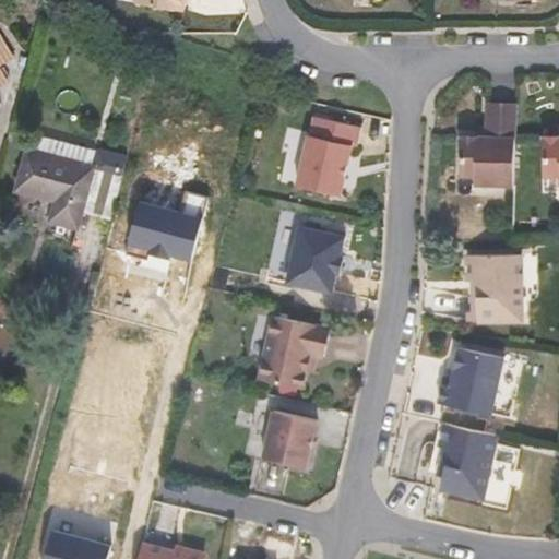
[(135,0),(137,1),(185,9),(186,0),(135,0)]
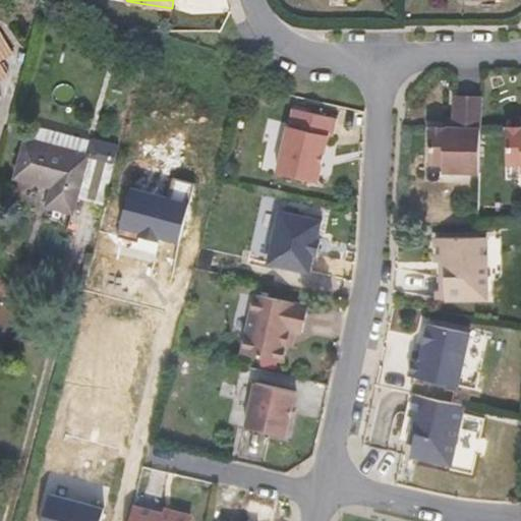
[(0,78),(7,74),(0,62),(0,60),(13,53),(0,30),(0,99),(1,96),(0,94),(0,78)]
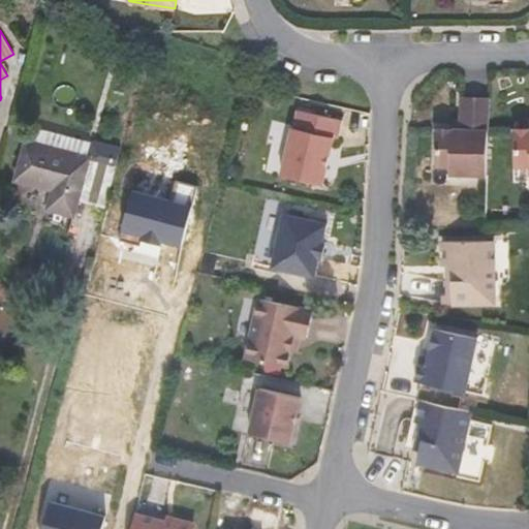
[(485,175),(487,98),(460,97),(459,121),(459,129),(449,129),(434,129),(434,164),(447,165),(447,174),(485,175)]
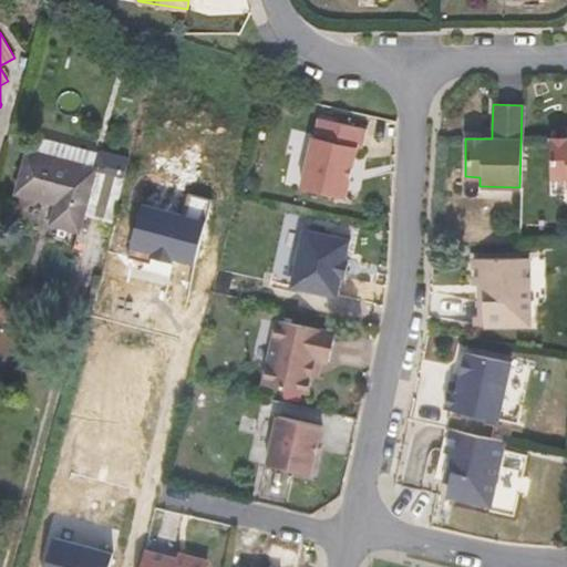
[(367,127),(320,117),(316,136),(313,136),(302,187),(347,197),(358,146),(362,147),(367,127)]
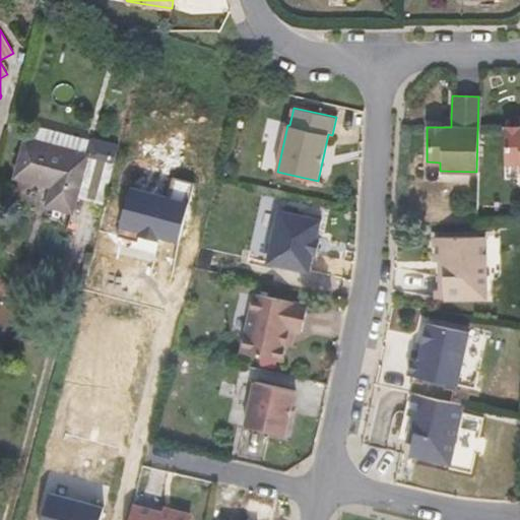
[(451,119),(443,118),(442,127),(451,127),(451,119)]
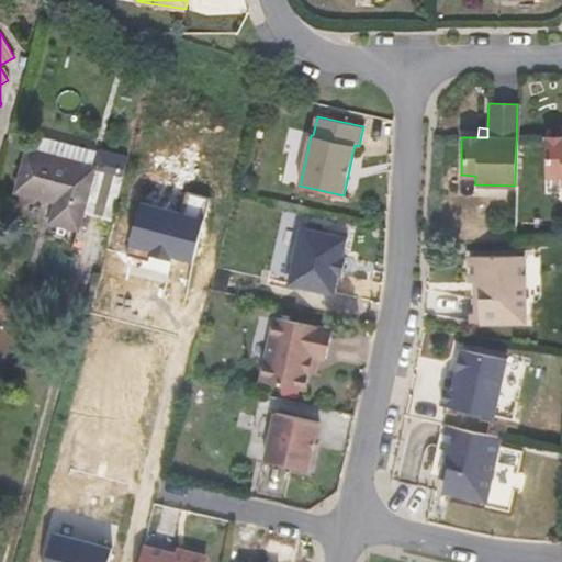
[(32,147),(26,146),(14,192),(54,203),(48,223),(81,232),(89,200),(115,208),(125,172),(119,170),(121,157),(97,150),(35,134),(32,147)]
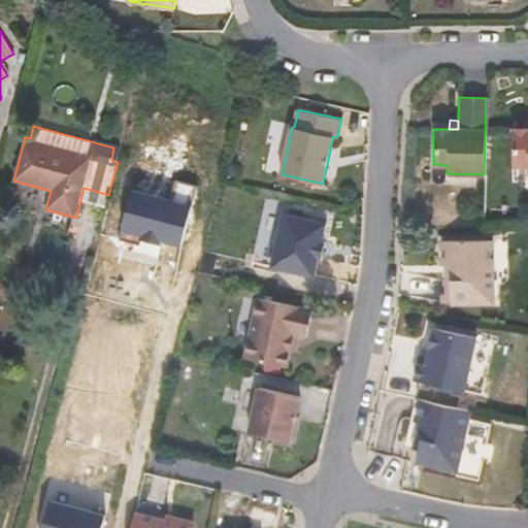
[(527,172),(527,128),(527,129),(512,129),(512,165),(526,165),(526,173),(527,172)]
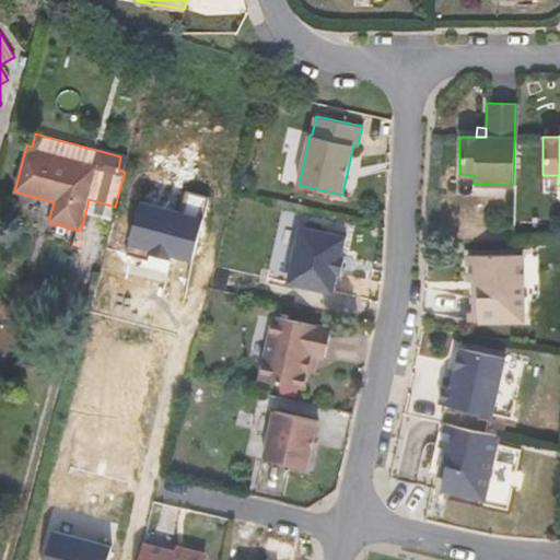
[(191,263),(203,218),(141,201),(127,251),(149,258),(151,252),(191,263)]
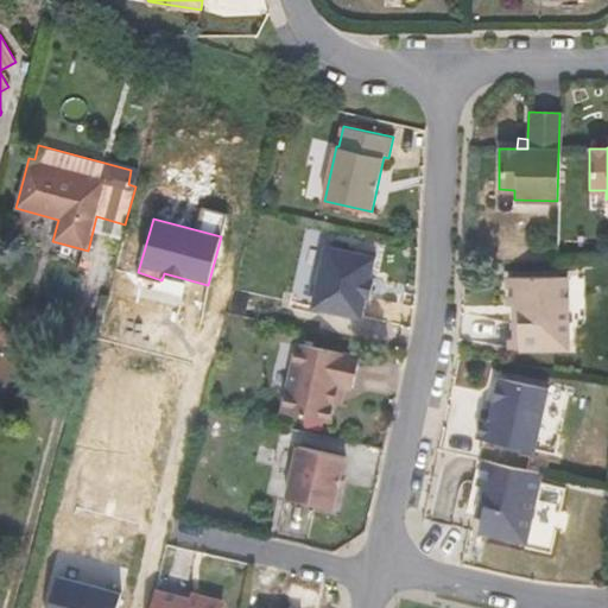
[(327,246),(314,305),(362,317),(367,296),(369,296),(374,278),(371,277),(375,257),(327,246)]
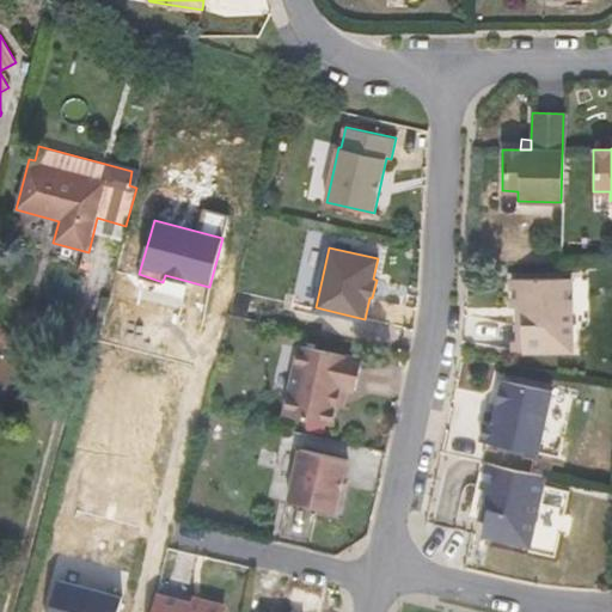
[(525,350),(573,349),(570,277),(513,279),(514,306),(521,306),(521,324),(525,324),(525,350)]
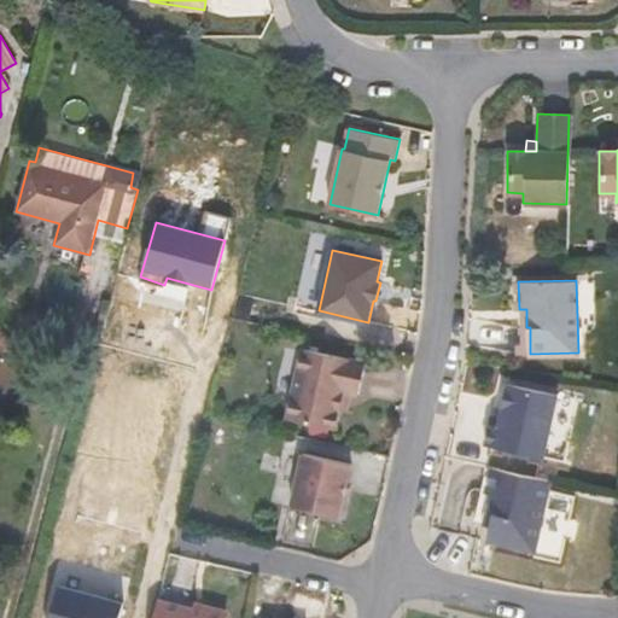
[(367,362),(303,348),(287,418),(337,430),(340,410),(345,391),(351,392),(360,395),(367,362)]
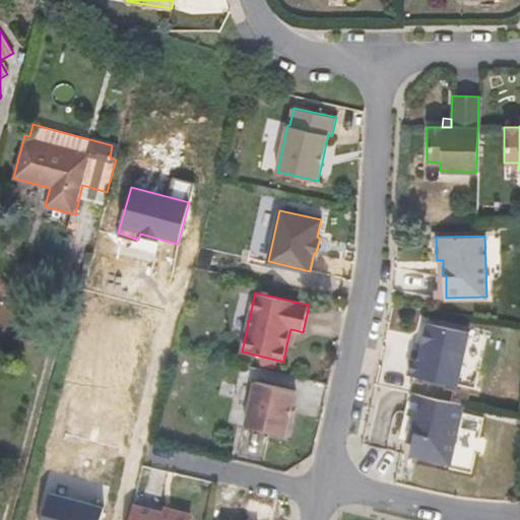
[(470,331),(428,322),(424,342),(420,358),(412,355),(408,374),(459,385),(470,331)]
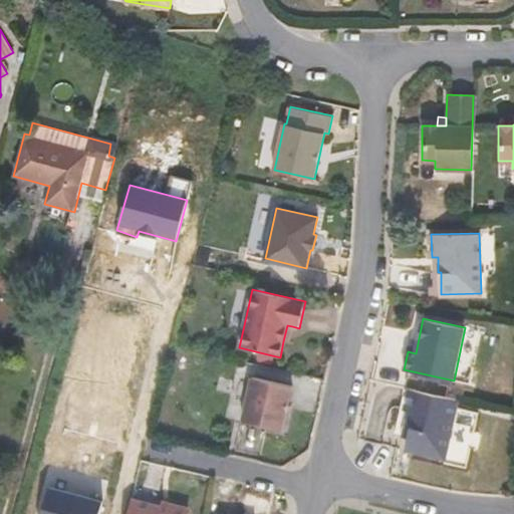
[(292,326),(287,325),(283,341),(288,342),(292,326)]
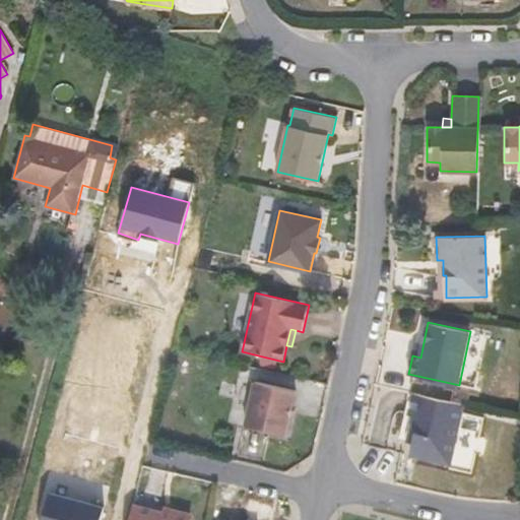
[(482,367),(486,332),(472,331),(468,366),(482,367)]
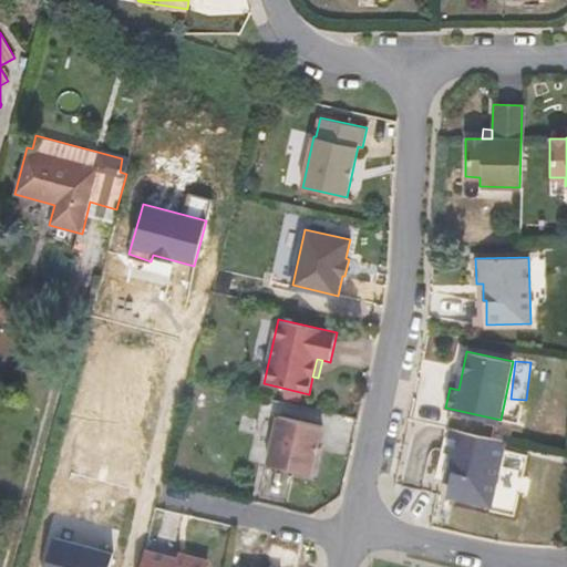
[(453,372),(450,388),(459,390),(462,373),(453,372)]
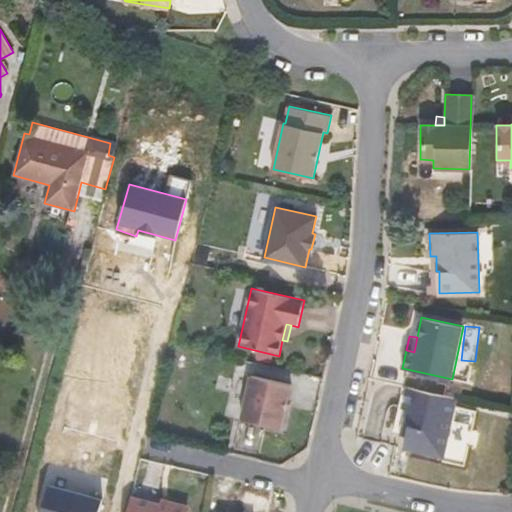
[(251,375),(242,419),(282,428),(291,384),(251,375)]
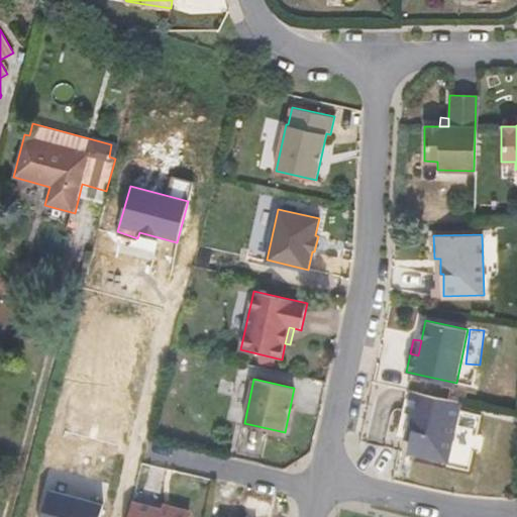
[(458,401),(411,390),(406,411),(412,412),(409,427),(411,428),(407,449),(445,457),(458,401)]
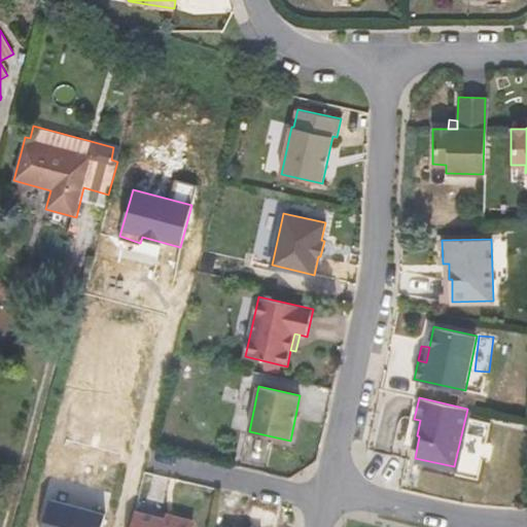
[(471,430),(459,470),(481,477),(493,437),(471,430)]
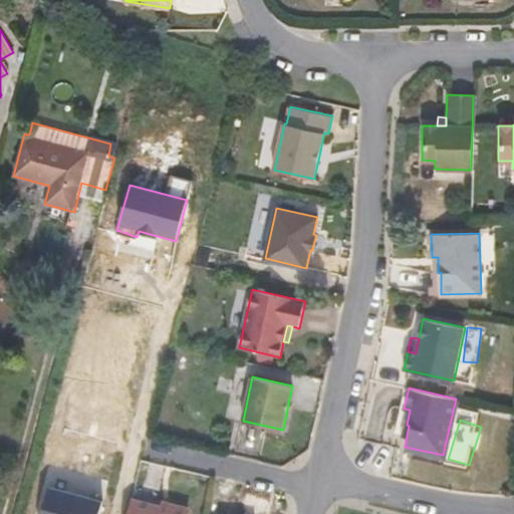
[(98,513),(107,482),(50,466),(37,513),(98,513)]
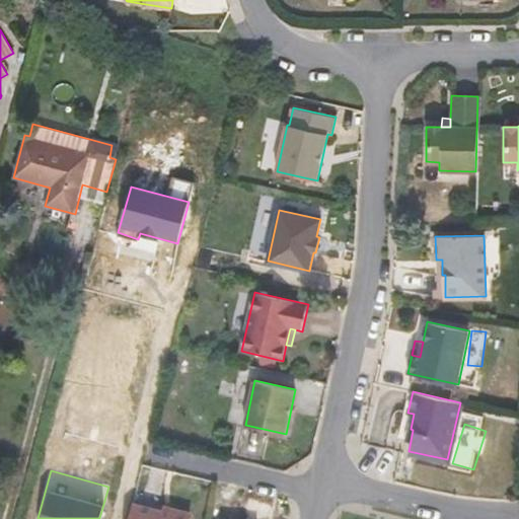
[(161,510),(131,503),(126,518),(189,518),(190,518),(187,512),(176,509),(170,513),(161,510)]
